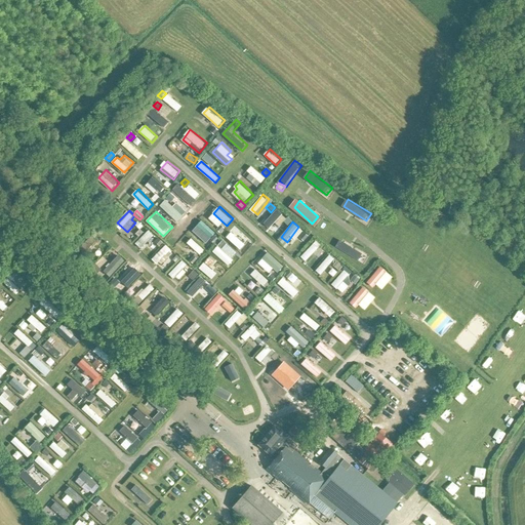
[(240,229),(234,224),(230,229),(236,234),(240,229)]
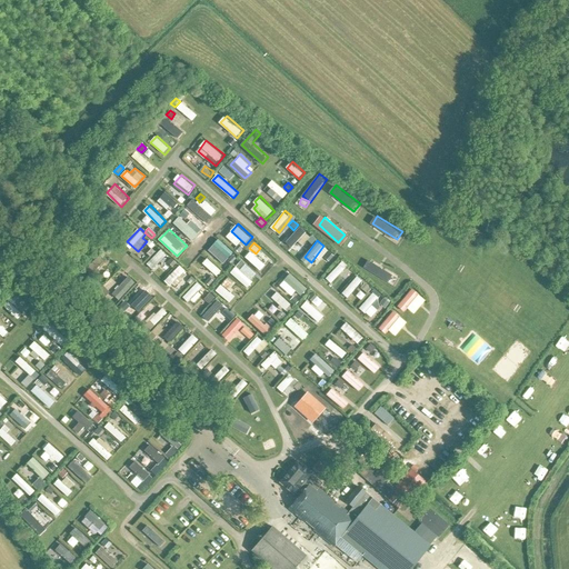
[(238,245),(233,250),(237,255),(242,249),(238,245)]
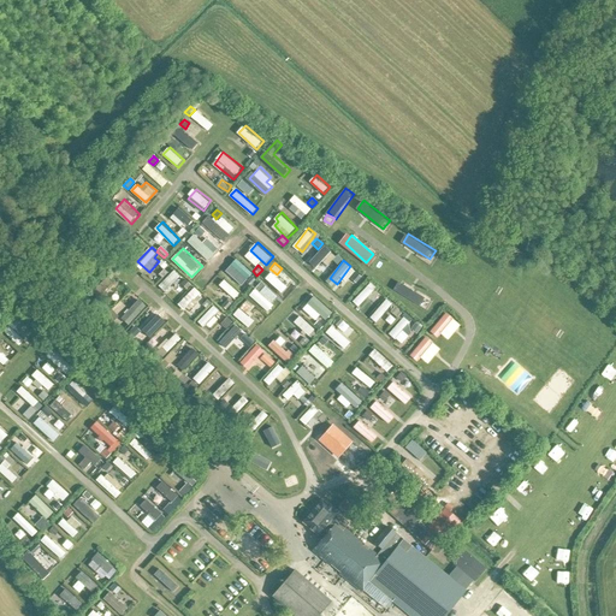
[(169,292),(182,274),(172,267),(159,285),(169,292)]
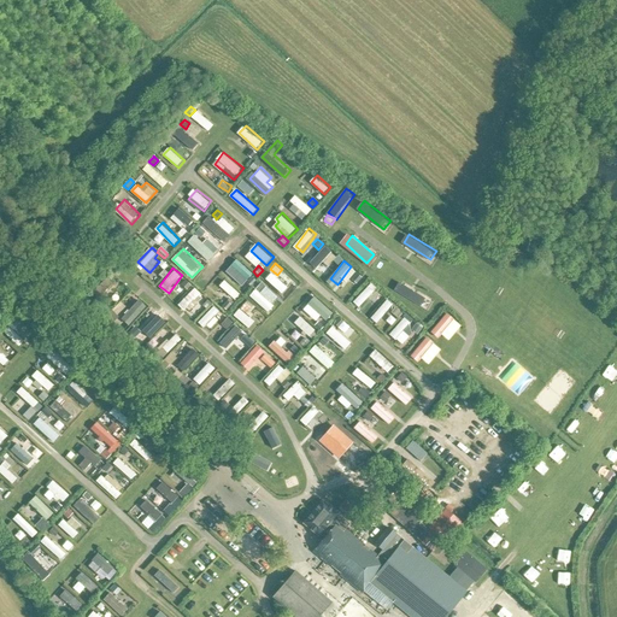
[(235,300),(242,293),(228,278),(221,285),(235,300)]
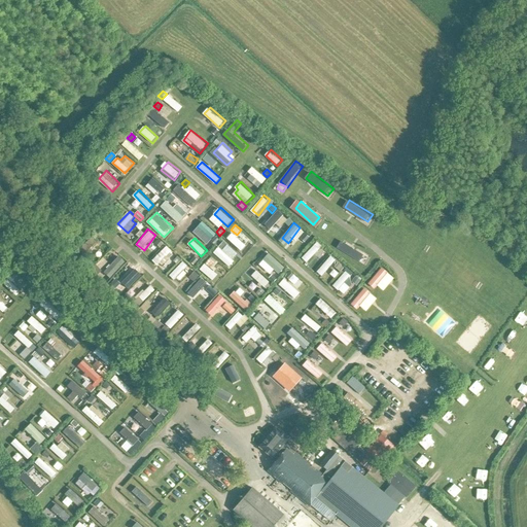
[(156,240),(153,244),(159,248),(162,244),(156,240)]
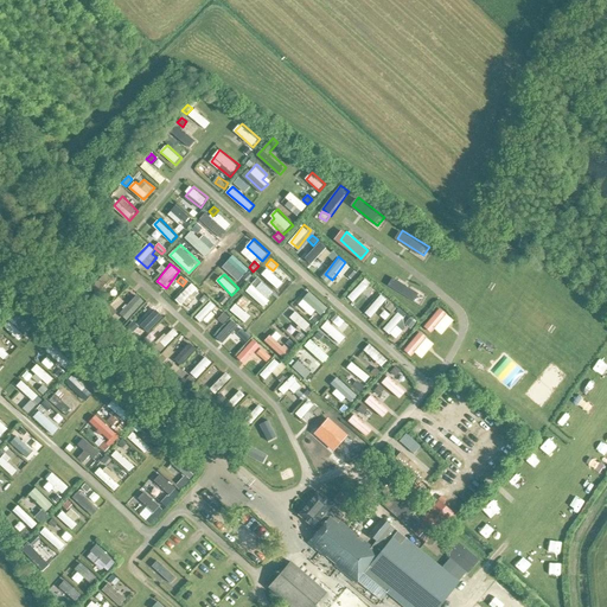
[(394,278),(389,287),(417,299),(422,289),(394,278)]
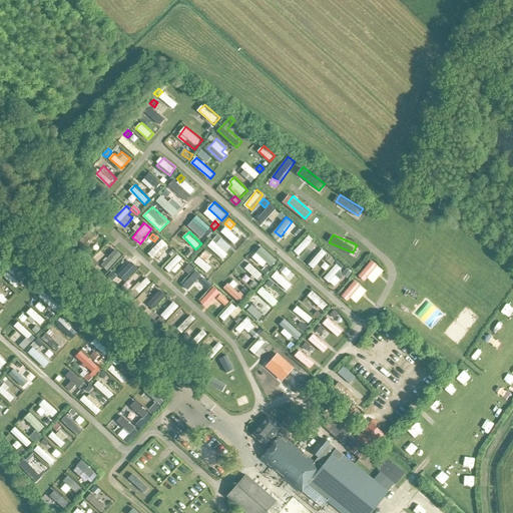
[(308,237),(296,250),(301,254),(313,242),(308,237)]
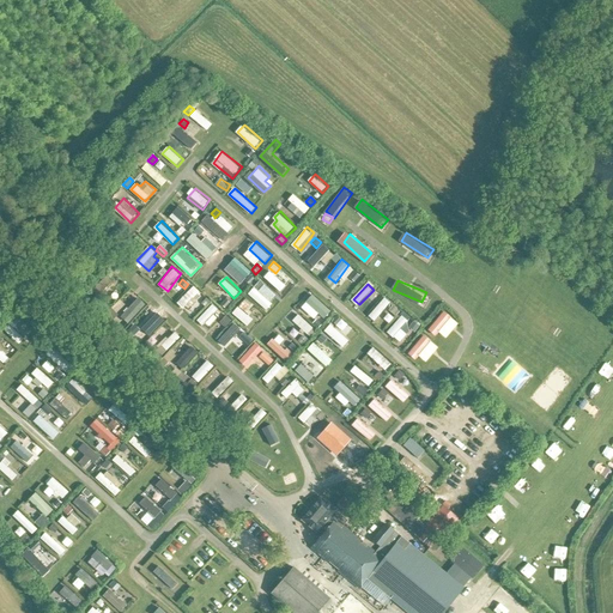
[(265,308),(271,302),(256,287),(250,293),(265,308)]
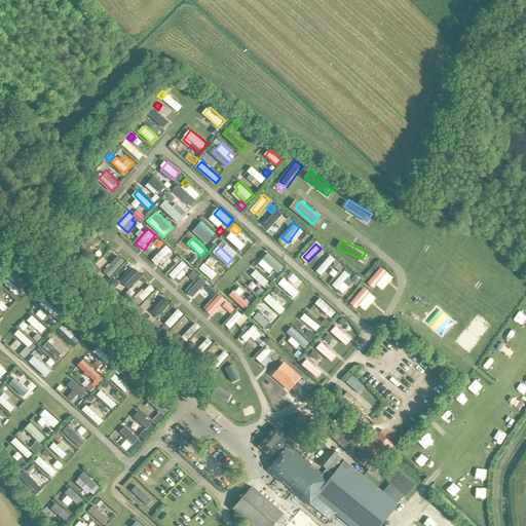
[(163,248),(152,261),(158,267),(171,254),(163,248)]
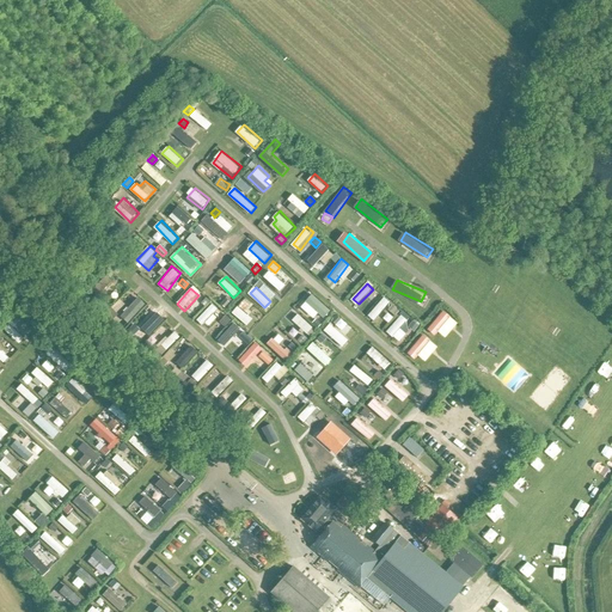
[(130,323),(148,303),(140,295),(122,314),(130,323)]
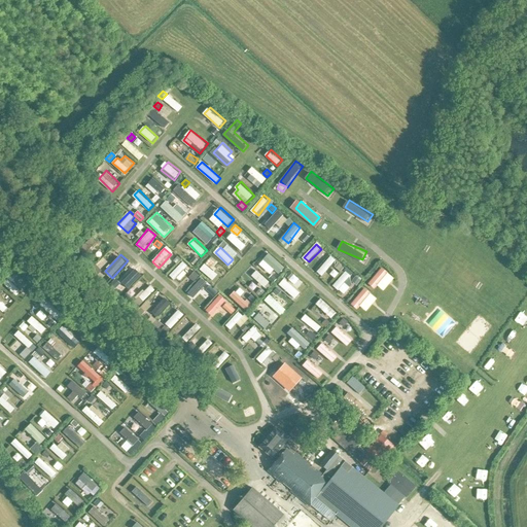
[(325,276),(337,258),(331,254),(319,272),(325,276)]
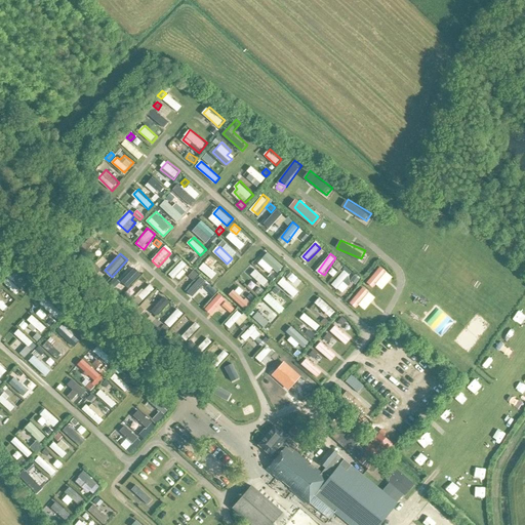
[(102,268),(109,260),(105,255),(97,263),(102,268)]
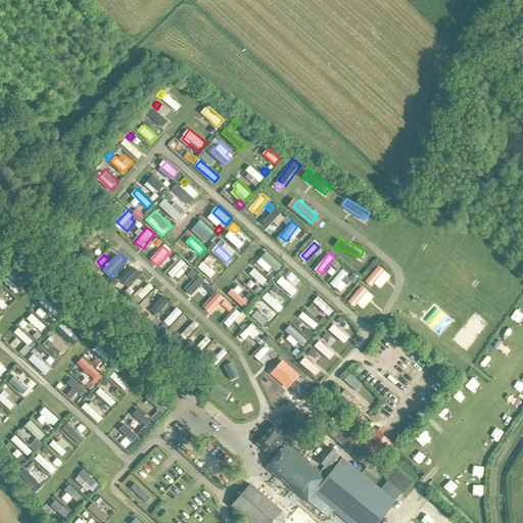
[(205,262),(210,266),(216,258),(210,254),(205,262)]
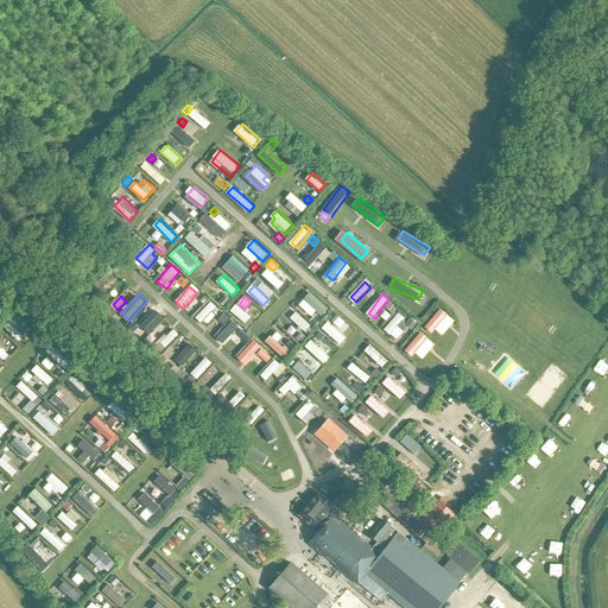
[(203,323),(219,306),(211,301),(208,304),(202,301),(198,304),(203,309),(196,317),(203,323)]
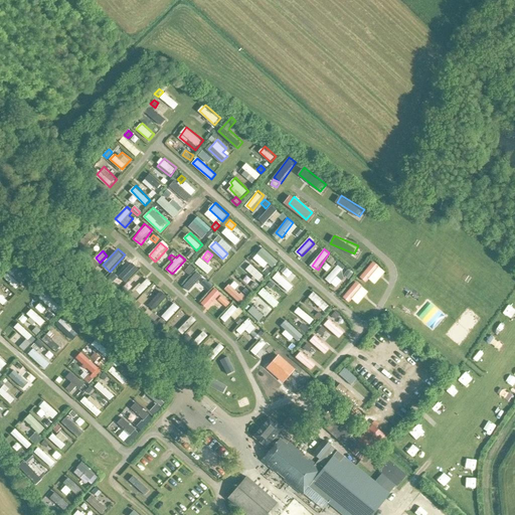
[(209,275),(214,268),(201,256),(196,263),(209,275)]
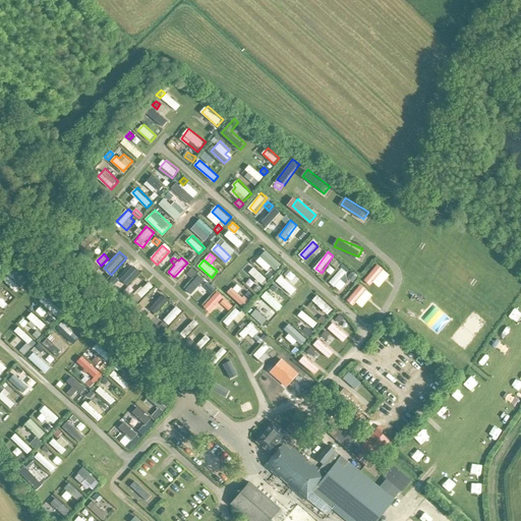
[(333,259),(329,264),(335,270),(339,265),(333,259)]
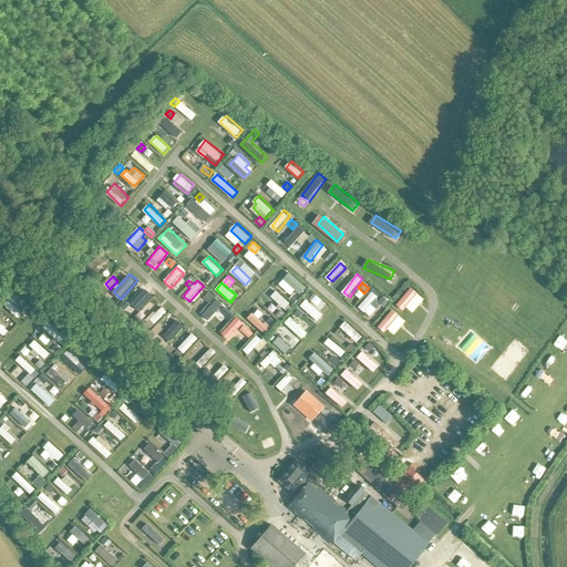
[(102,286),(98,290),(104,296),(107,292),(106,290),(102,286)]
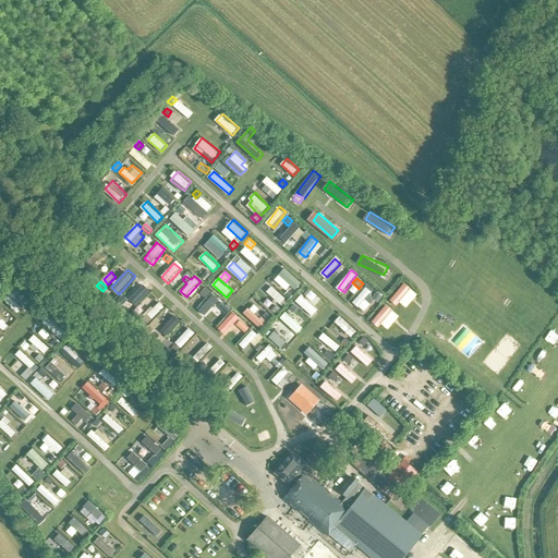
[(135,305),(152,292),(145,284),(129,298),(135,305)]
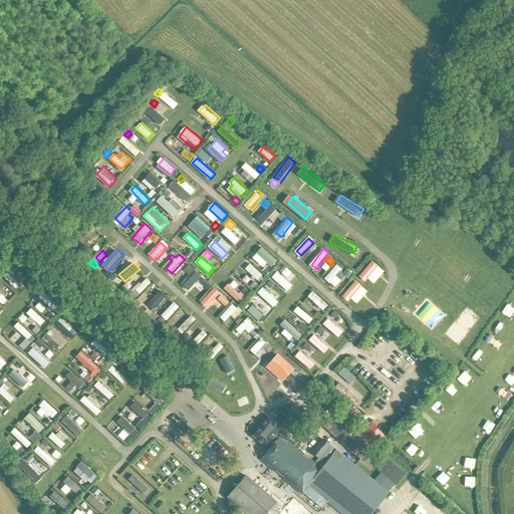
[(364,282),(377,267),(371,262),(358,277),(364,282)]
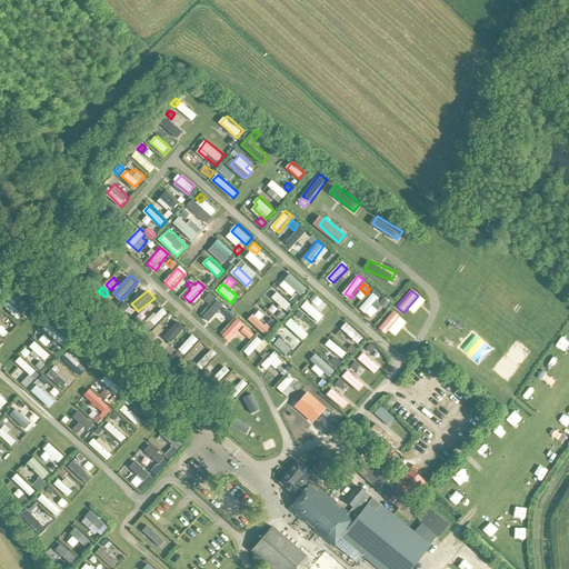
[(360,307),(367,312),(381,297),(376,291),(360,307)]
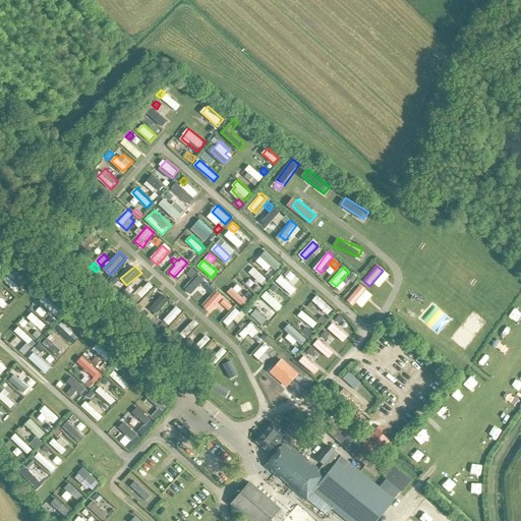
[(193,268),(189,274),(195,279),(199,273),(193,268)]
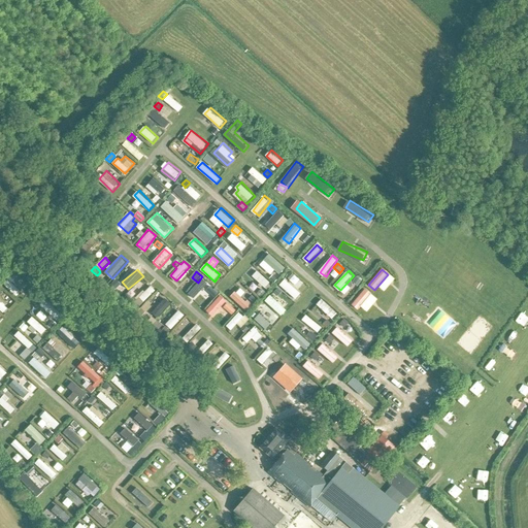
[(289,272),(285,276),(289,281),(293,276),(289,272)]
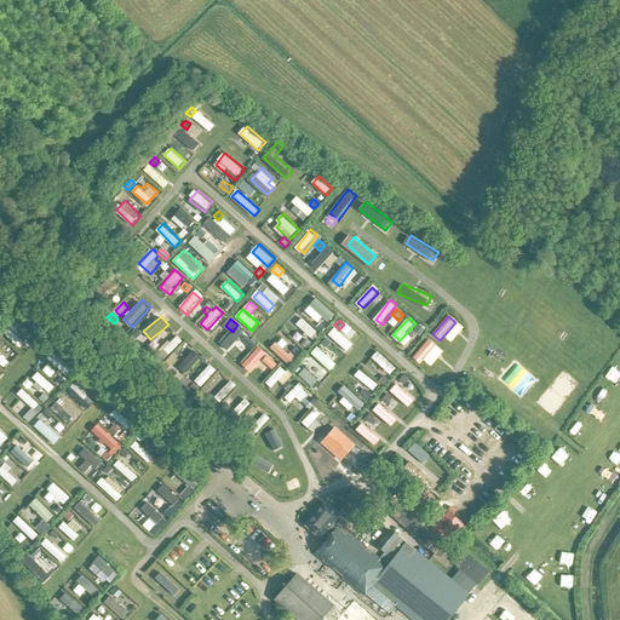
[(21,348),(27,342),(11,327),(5,333),(21,348)]
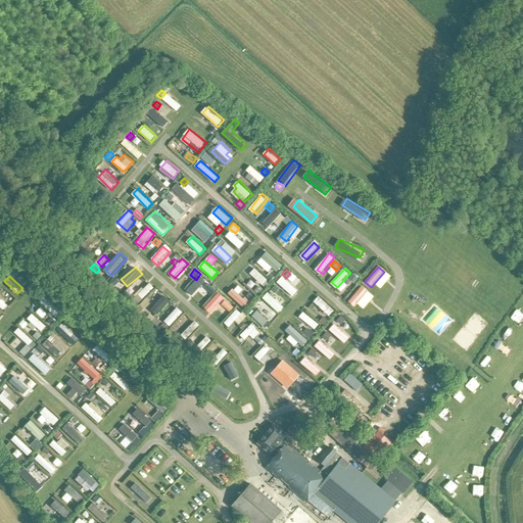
[(194,295),(207,280),(201,276),(188,290),(194,295)]
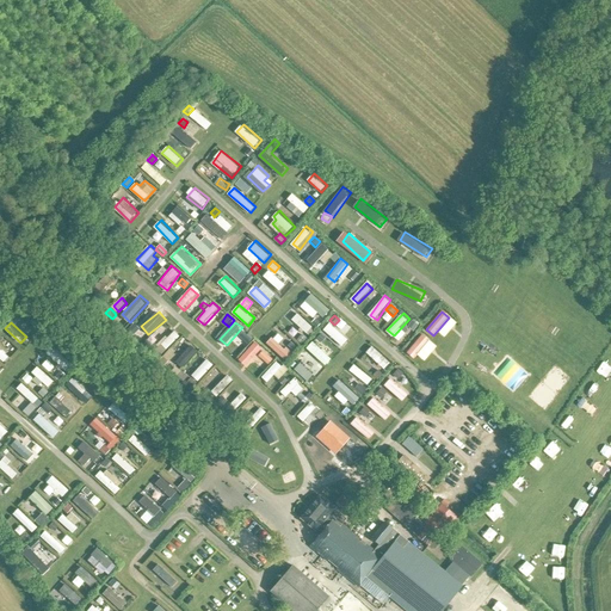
[(325,331),(344,346),(350,339),(331,322),(325,331)]
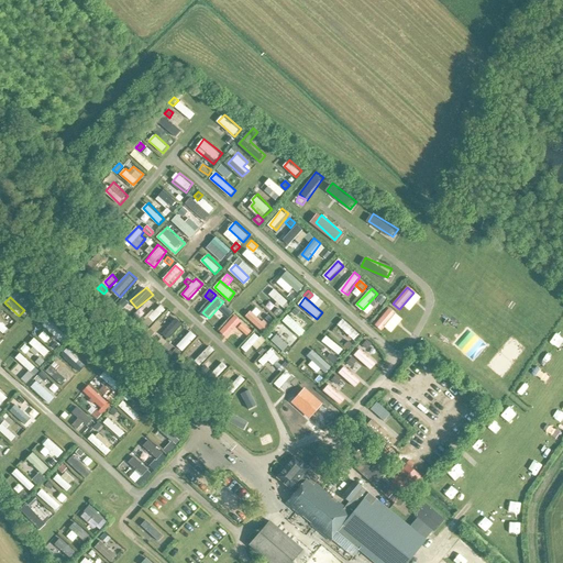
[(219,308),(231,316),(234,311),(222,302),(219,308)]
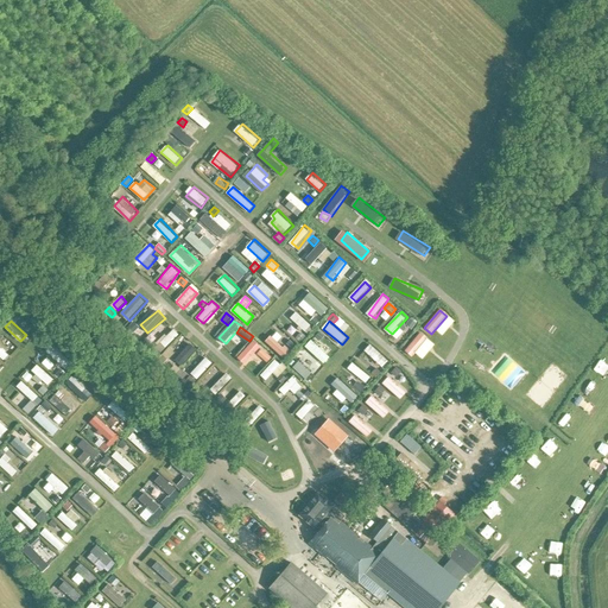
[(165,347),(182,335),(176,328),(160,340),(165,347)]
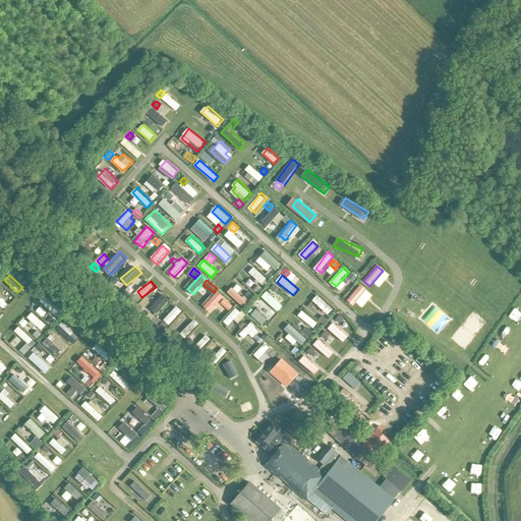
[(122,290),(117,284),(112,288),(118,294),(122,290)]
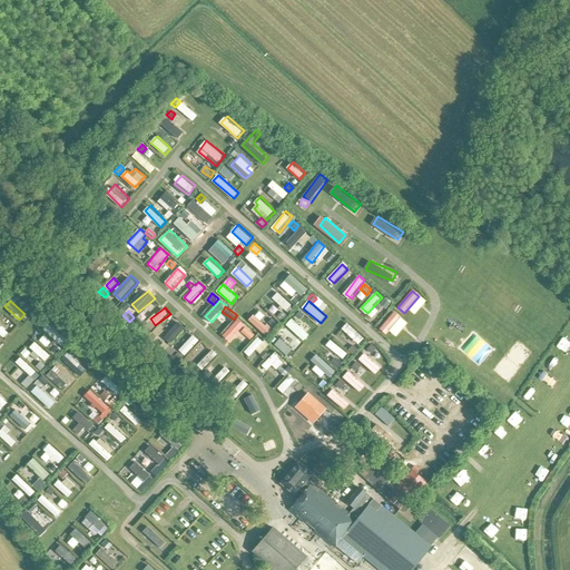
[(400,317),(393,312),(379,330),(385,335),(400,317)]
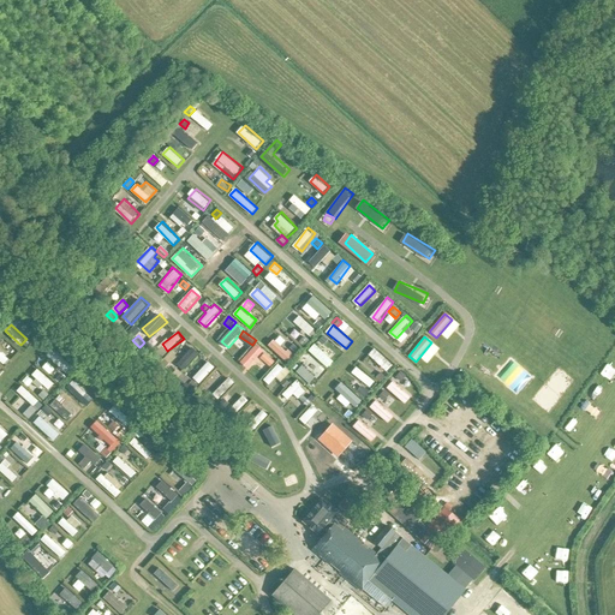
[(249,368),(266,350),(258,342),(242,360),(249,368)]
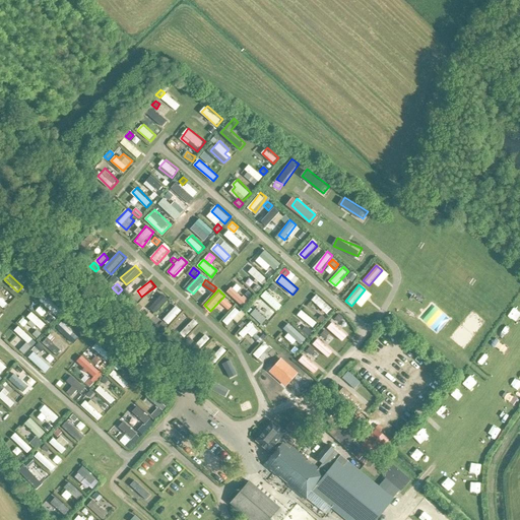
[(267,289),(262,295),(275,307),(280,302),(267,289)]
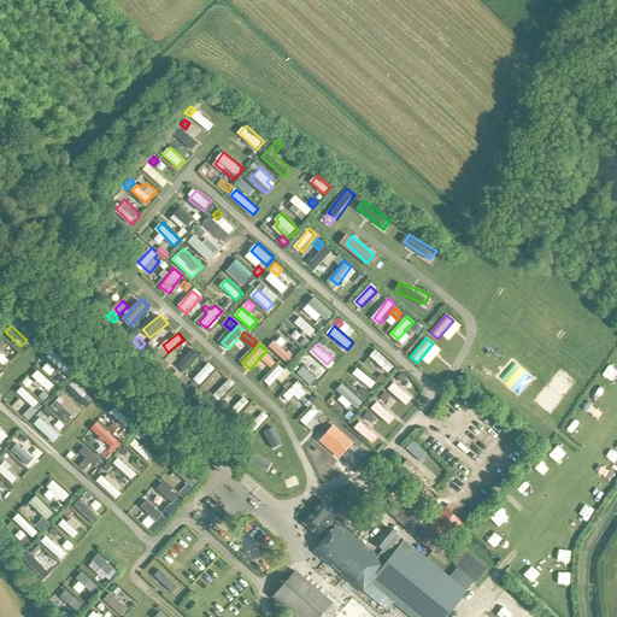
[(187,371),(203,353),(194,346),(178,364),(187,371)]
